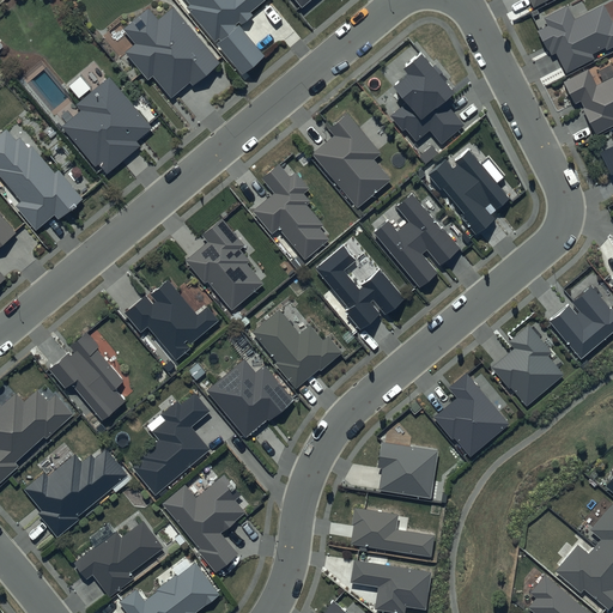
[(187,0),(192,5),(187,7),(243,73),(265,55),(240,26),(254,14),(252,12),(265,0),(187,0)]
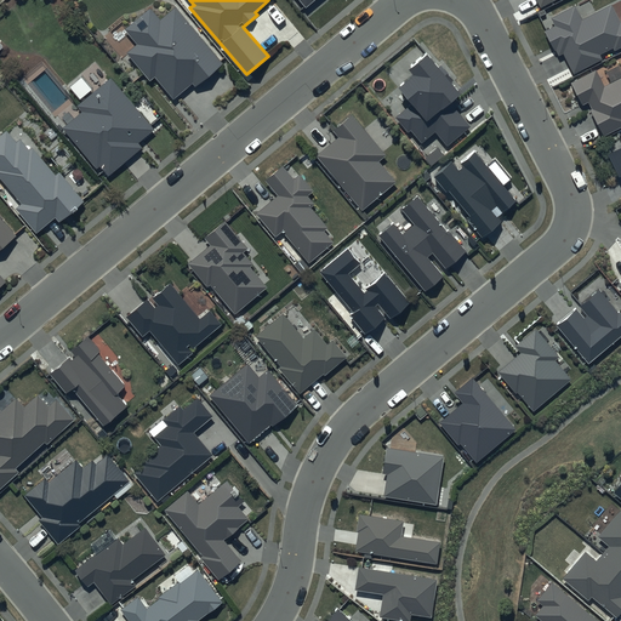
[(575,6),(552,18),(556,27),(545,32),(558,56),(563,53),(574,74),(603,60),(600,55),(614,49),(615,51),(620,47),(620,21),(620,22),(611,5),(582,20),(575,6)]
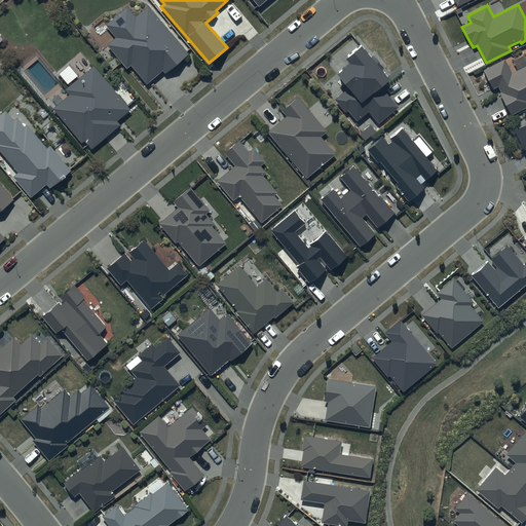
[(190,54),(149,5),(136,16),(128,7),(106,26),(115,37),(106,45),(126,69),(132,66),(147,84),(163,71),(165,74),(190,54)]
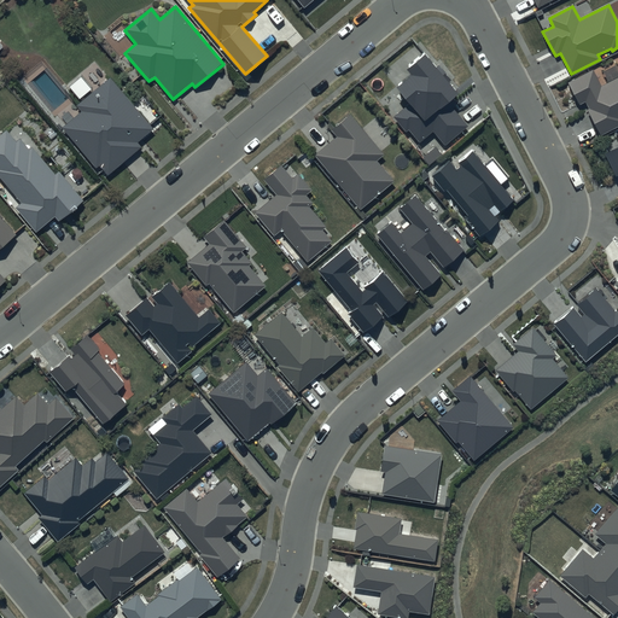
[(460,92),(425,51),(404,68),(410,75),(394,88),(408,104),(394,116),(406,132),(409,129),(419,141),(433,129),(445,144),(467,126),(448,101),(460,92)]
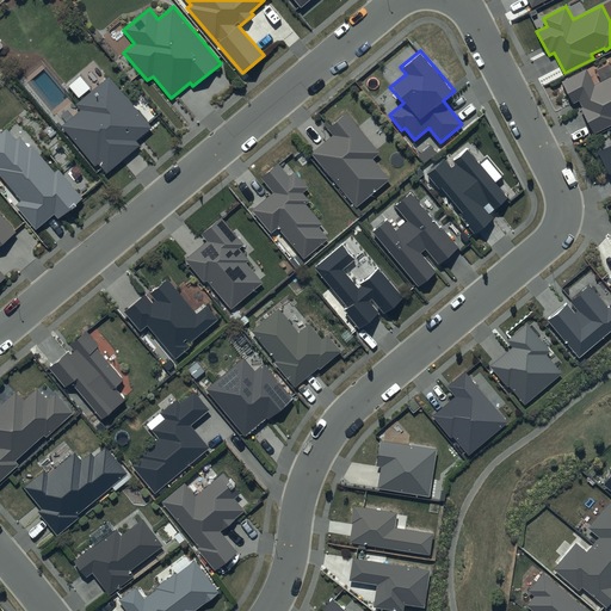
[(586,71),(562,82),(573,103),(579,100),(582,107),(581,109),(594,135),(610,125),(610,75),(593,85),(586,71)]
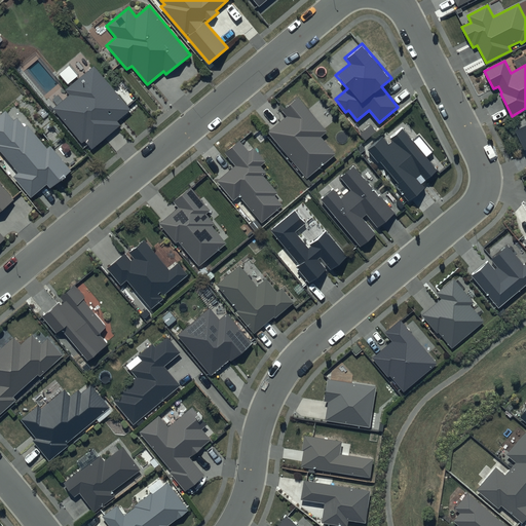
[(132,110),(94,66),(65,89),(69,95),(52,109),(81,143),(85,141),(92,150),(121,125),(118,121),(132,110)]
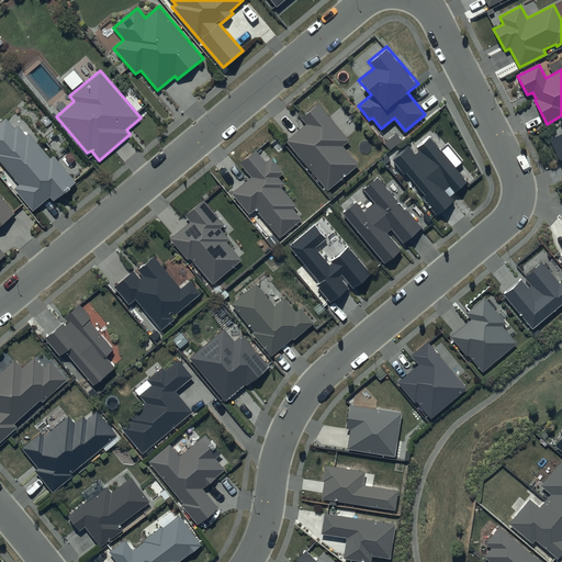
[(350,141),(318,103),(301,119),(306,125),(287,142),(328,191),(359,165),(344,146),(350,141)]
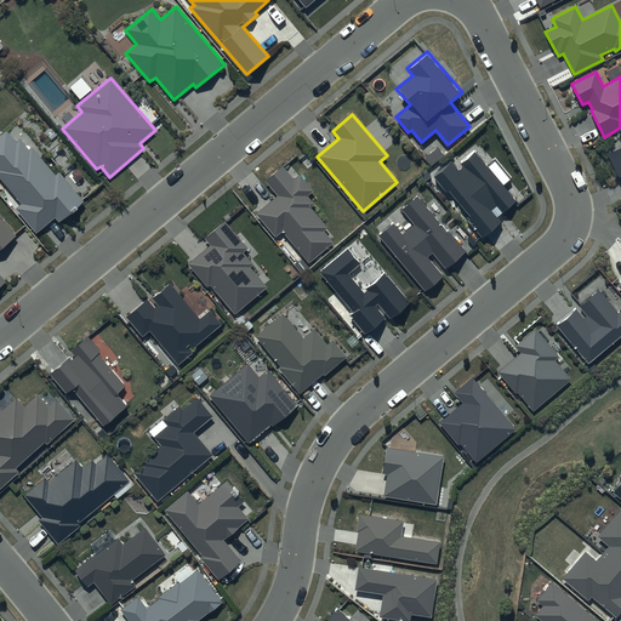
[(16,143),(6,132),(0,136),(0,177),(22,204),(16,209),(36,233),(56,218),(60,223),(85,201),(60,172),(56,175),(33,148),(29,151),(21,140),(16,143)]
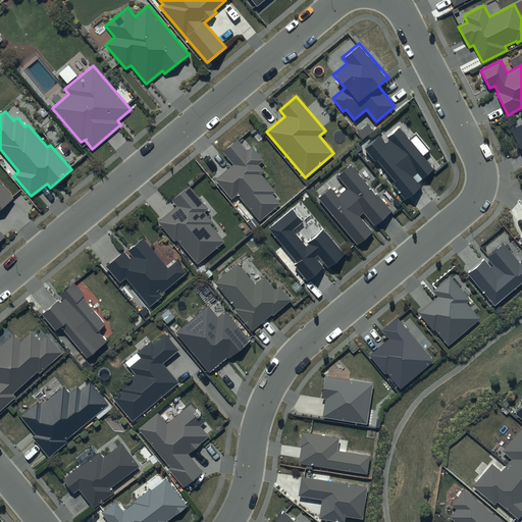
[(521,124),(511,131),(520,148),(521,147),(521,124)]
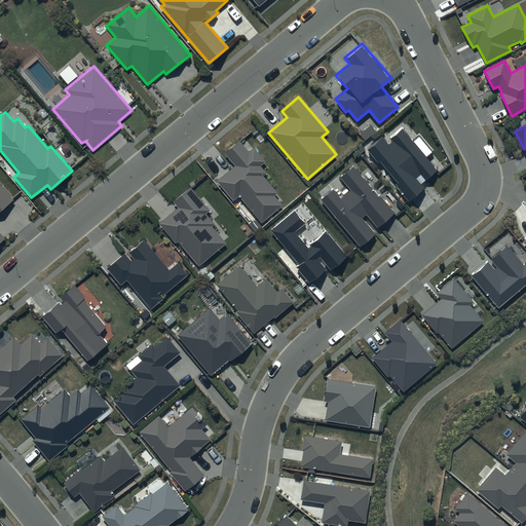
[(439,171),(402,127),(389,138),(392,142),(388,145),(382,138),(367,151),(378,163),(380,162),(399,183),(395,186),(408,201),(425,188),(422,184),(439,171)]
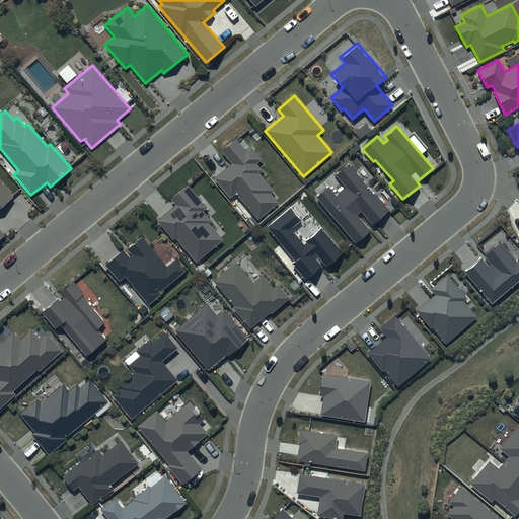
[(246,150),(236,138),(220,151),(231,164),(213,178),(230,199),(236,195),(257,220),(278,203),(271,194),(274,191),(260,174),(264,171),(257,164),(263,160),(250,146),(246,150)]
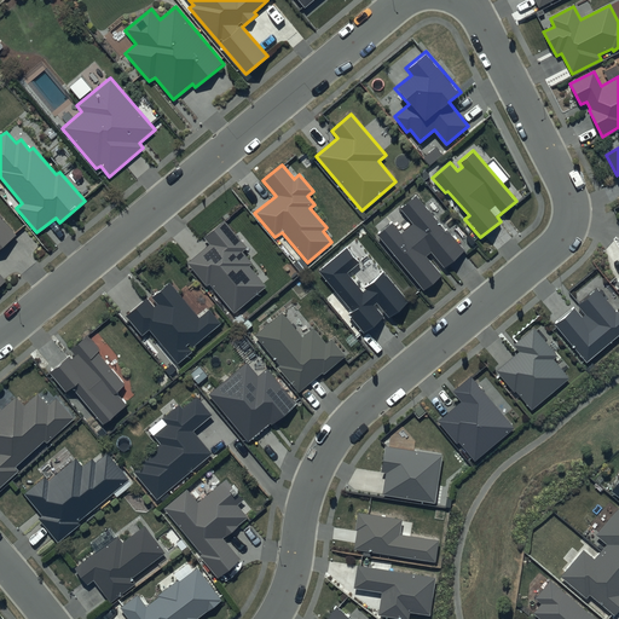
[(464,252),(416,195),(399,209),(411,224),(401,232),(392,221),(376,235),(423,290),(441,275),(426,258),(432,253),(445,268),(464,252)]
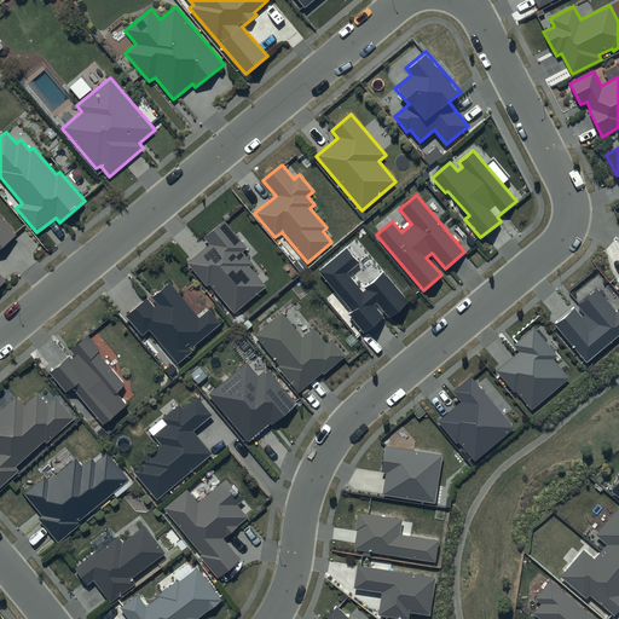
[(0,285),(6,282),(0,273),(0,248),(16,235),(0,215),(0,285)]
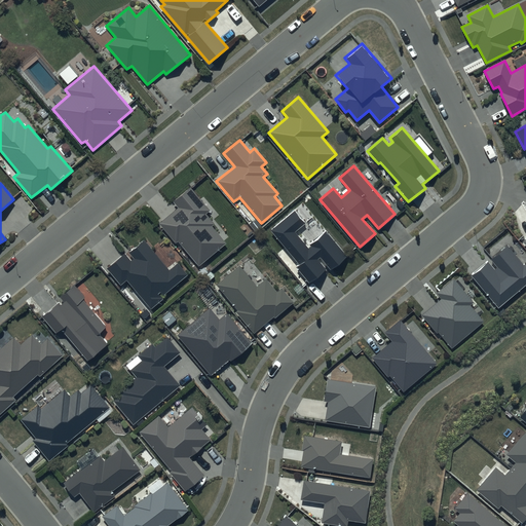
[(211,211),(191,187),(173,201),(179,209),(159,224),(176,243),(178,241),(199,266),(226,243),(213,227),(215,225),(207,214),(211,211)]
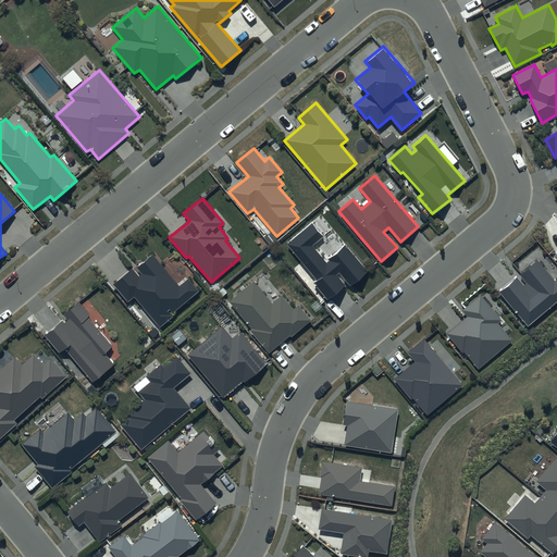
[(325,236),(313,222),(286,245),(318,282),(314,285),(326,299),(345,285),(336,275),(339,273),(350,286),(369,271),(346,245),(326,261),(313,246),(325,236)]
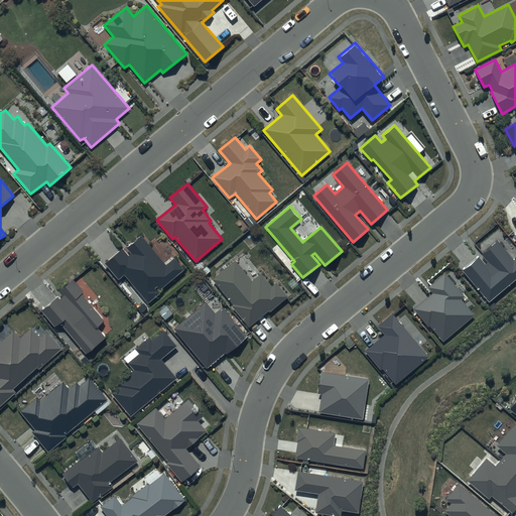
[(165,265),(141,236),(126,248),(131,254),(129,256),(123,249),(105,264),(119,279),(124,275),(148,302),(185,271),(174,258),(165,265)]
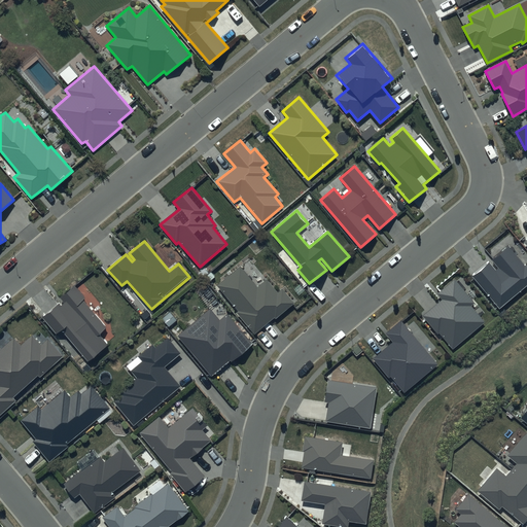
[(526,285),(526,268),(508,246),(491,260),(497,269),(495,271),(489,262),(472,277),(499,309),(526,285)]
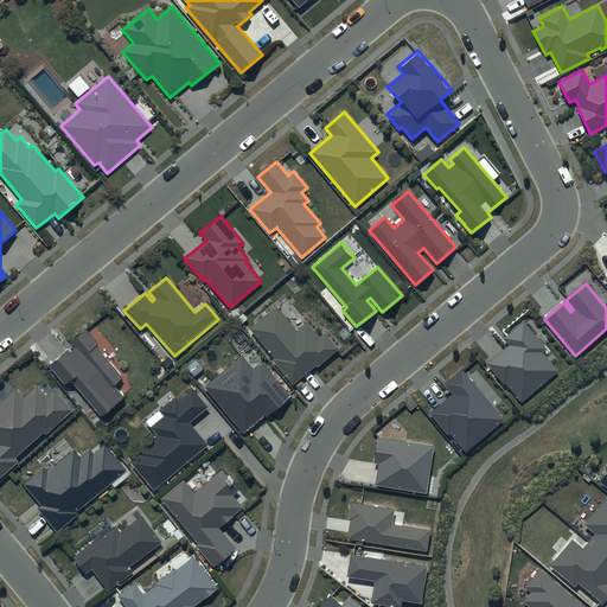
[(296,330),(278,307),(250,330),(274,358),(272,360),(293,385),(315,366),(318,369),(340,350),(326,332),(320,337),(307,321),(296,330)]
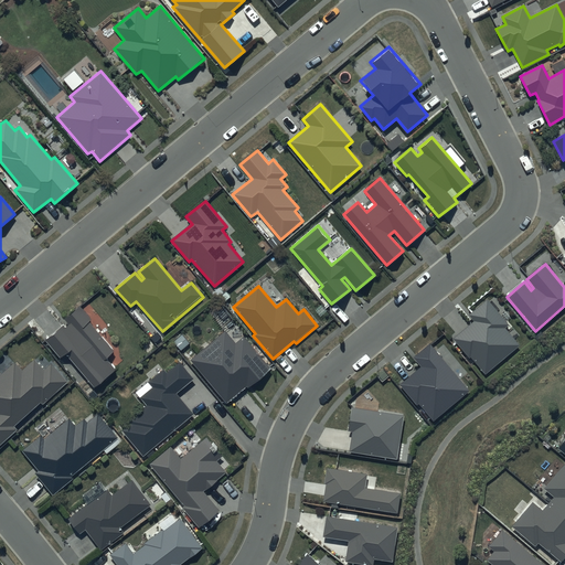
[(487,299),(468,316),(473,321),(454,339),(486,374),(519,345),(504,329),(509,324),(487,299)]
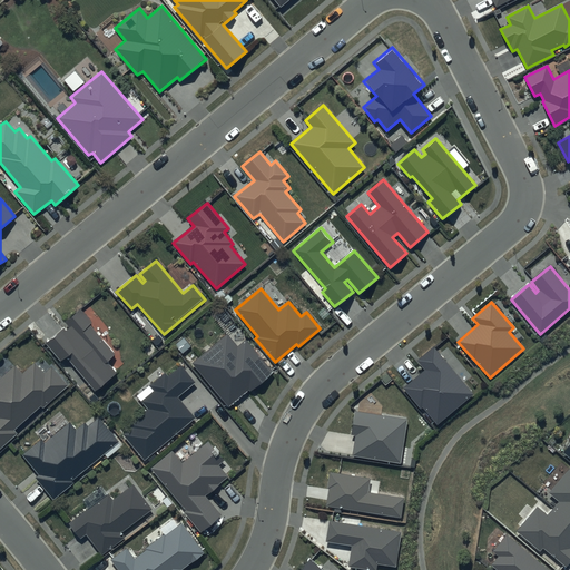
[(92,323),(81,310),(66,323),(67,325),(46,344),(60,362),(66,357),(96,392),(117,373),(106,361),(115,353),(90,325),(92,323)]
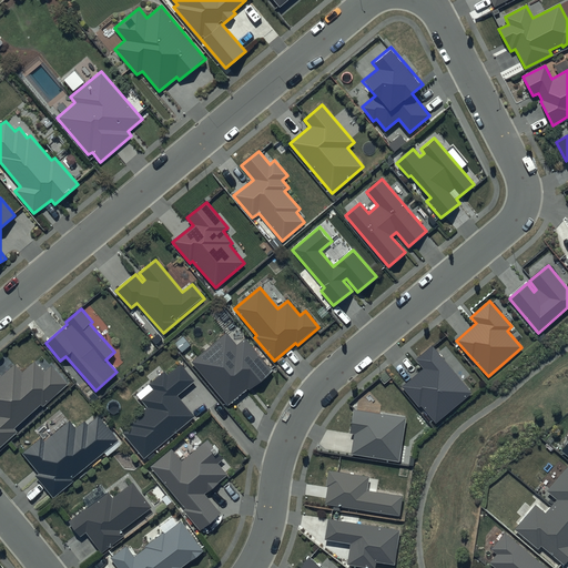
[(236,345),(226,333),(191,363),(227,406),(247,388),(250,391),(273,371),(245,337),(236,345)]
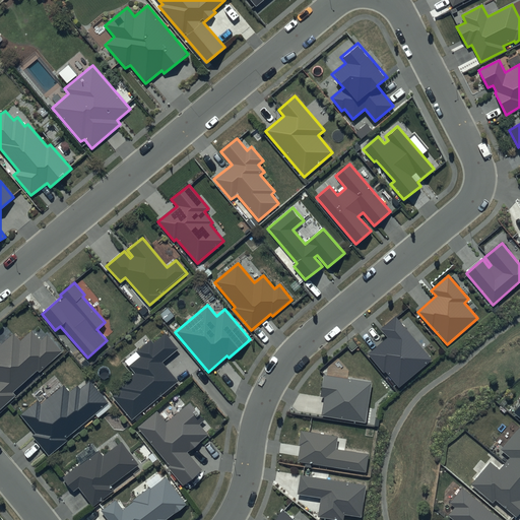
[(433,360),(395,316),(380,329),(388,338),(370,353),(398,388),(433,360)]
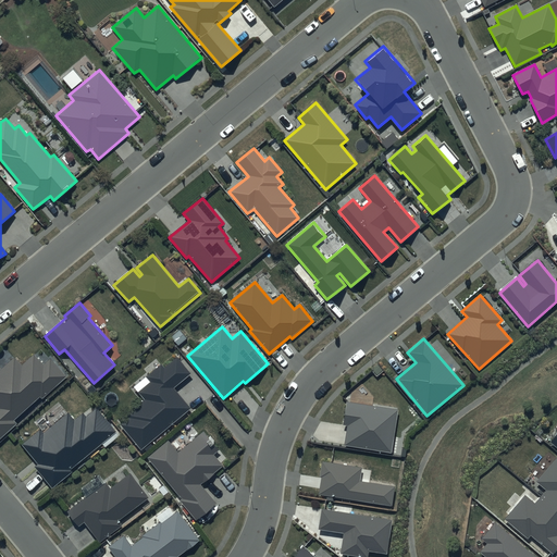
[(44,364),(34,354),(22,364),(15,357),(0,370),(0,437),(15,423),(13,421),(40,397),(42,399),(67,376),(50,358),(44,364)]
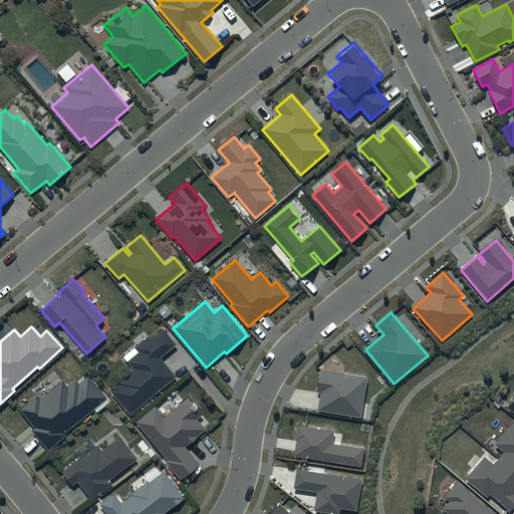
[(176,344),(164,330),(153,339),(149,336),(135,348),(138,352),(127,361),(134,369),(108,391),(130,415),(175,376),(160,358),(176,344)]
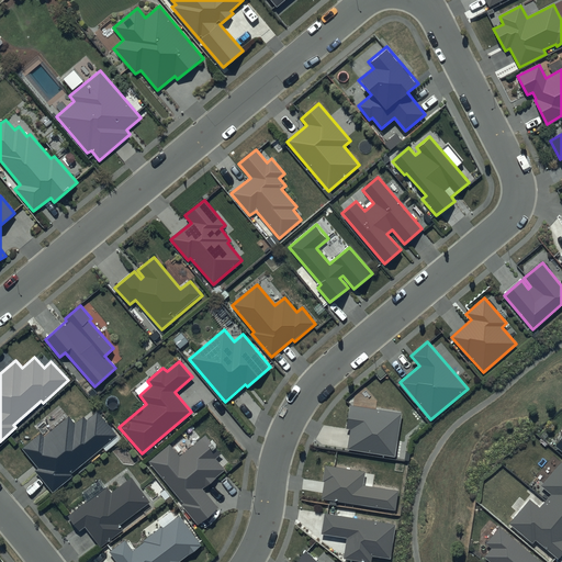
[(402,414),(349,405),(346,429),(350,430),(347,449),(395,457),(402,414)]
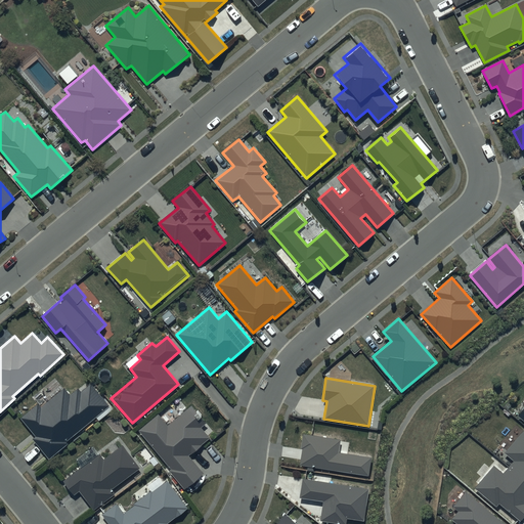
[(70,395),(64,388),(41,407),(38,404),(20,419),(36,437),(33,439),(49,460),(68,444),(66,442),(110,406),(91,384),(81,392),(78,388),(70,395)]
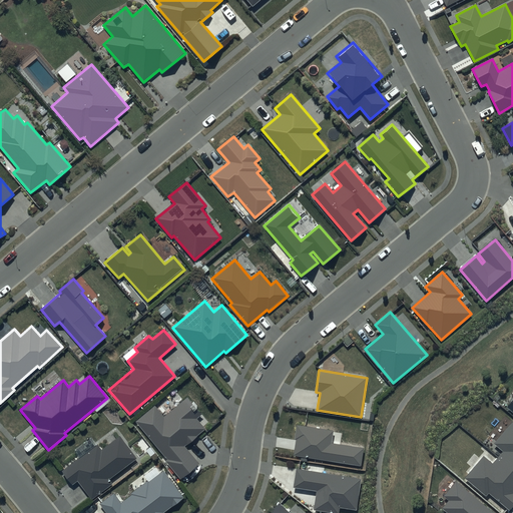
[(201,415),(187,398),(164,418),(154,406),(135,422),(167,460),(165,461),(180,480),(200,464),(185,446),(205,429),(196,419),(201,415)]
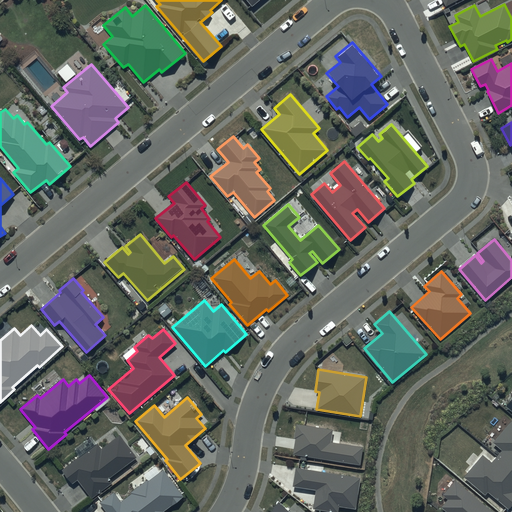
[(511,420),(511,419),(492,442),(503,451),(492,463),(483,456),(465,477),(485,494),(488,492),(509,509),(511,505),(511,420)]
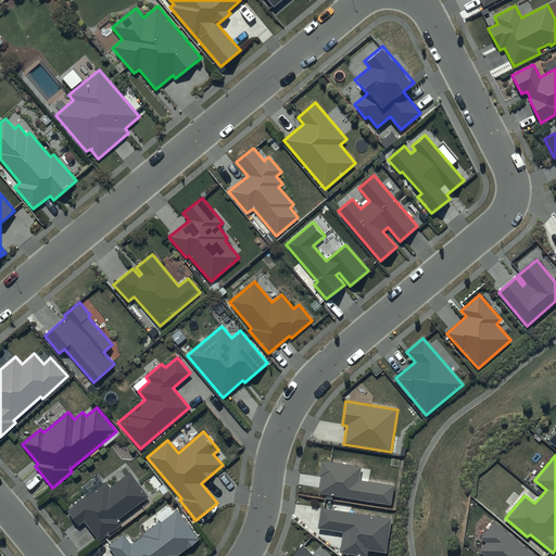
[(361,467),(320,460),(318,477),(320,477),(318,493),(391,504),(394,485),(358,480),(361,467)]
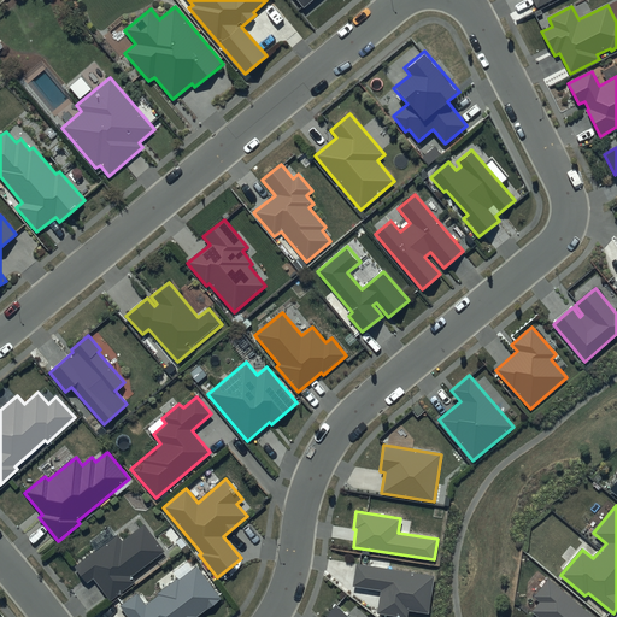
[(164,552),(145,526),(122,541),(117,535),(75,568),(87,585),(94,580),(110,601),(135,582),(131,576),(164,552)]
